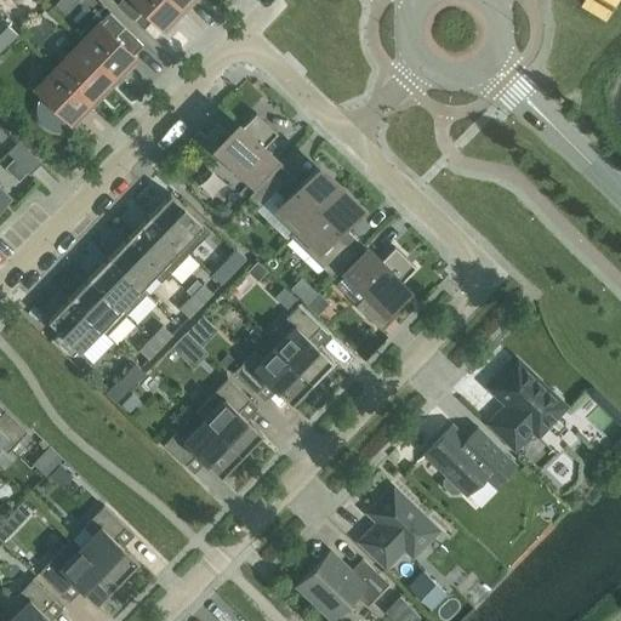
[(183,12),(170,0),(120,0),(118,4),(143,28),(153,18),(161,28),(169,20),(172,23),(183,12)]
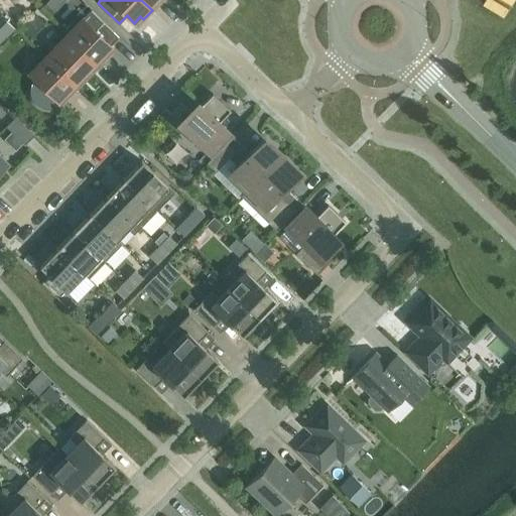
[(141,0),(152,10),(161,1),(160,0),(141,0)]
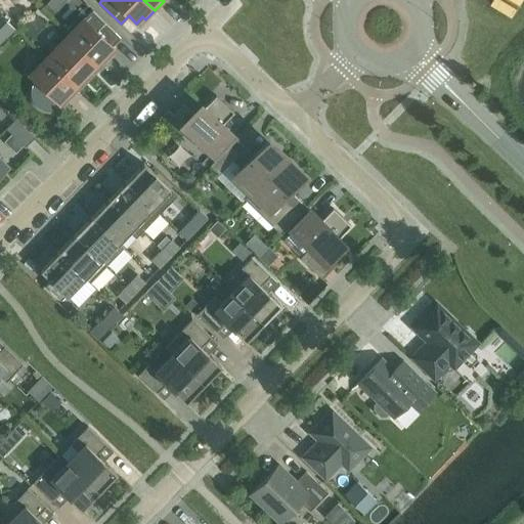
[(162,8),(172,20),(181,13),(171,1),(162,8)]
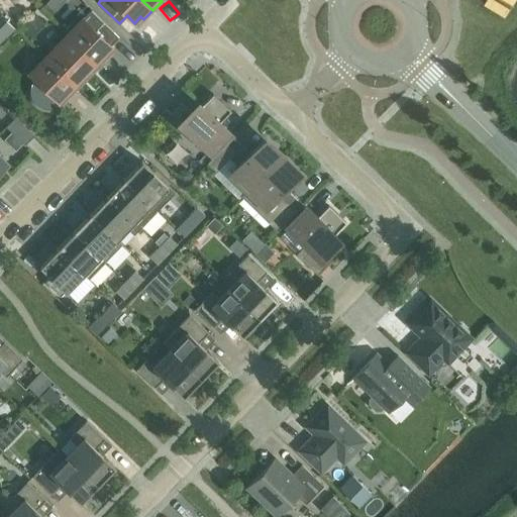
[(68,34),(99,66),(108,57),(105,54),(111,46),(110,45),(118,37),(91,11),(68,34)]
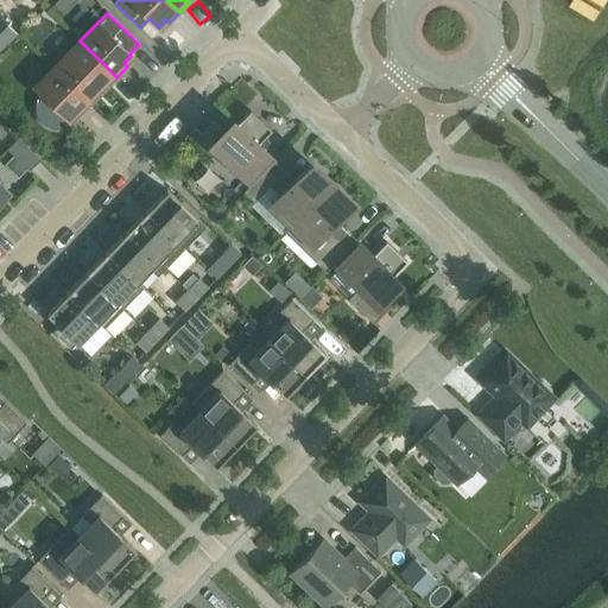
[(80,40),(52,68),(89,105),(100,94),(96,92),(102,84),(106,88),(116,77),(80,40)]
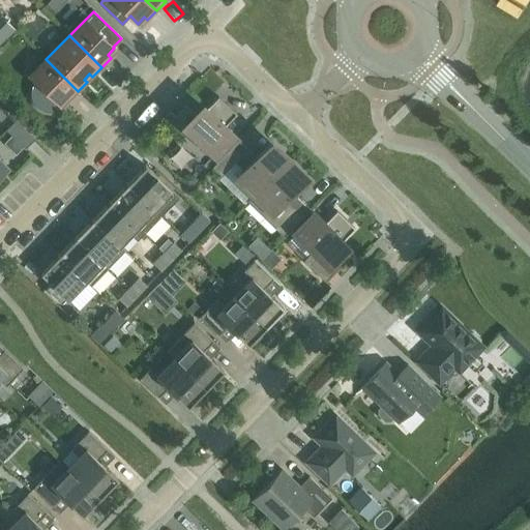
[(78,91),(46,59),(30,76),(35,81),(32,87),(30,94),(32,100),(35,107),(42,111),(50,113),(57,111),(63,106),(61,104),(66,97),(69,100),(78,91)]
